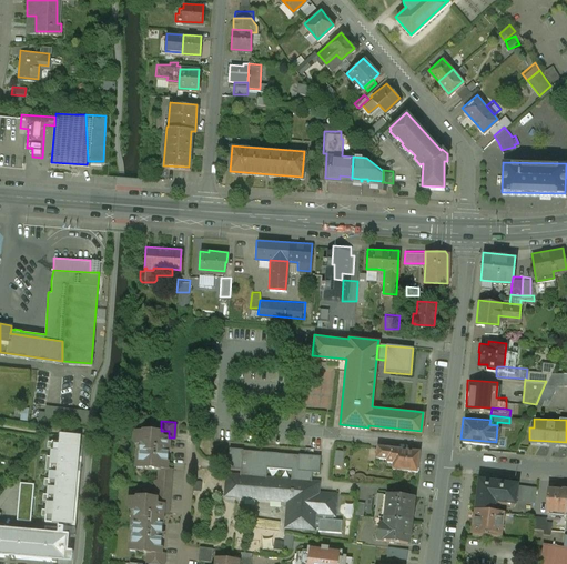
[(145,466),(158,467),(166,467),(166,465),(166,459),(168,459),(169,450),(168,450),(169,437),(169,431),(161,431),(143,429),(143,431),(134,430),(133,440),(135,442),(140,442),(140,447),(137,450),(137,459),(142,460),(141,465),(145,465),(145,466)]
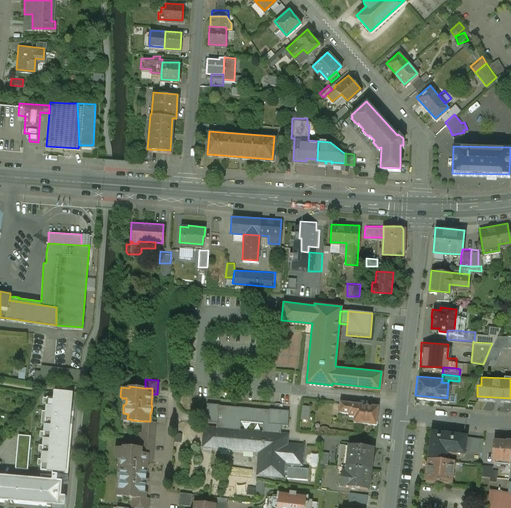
[(51,472),(67,473),(73,400),(71,400),(71,398),(69,398),(69,389),(53,388),(53,395),(46,394),(46,396),(42,395),(42,401),(45,401),(45,409),(41,409),(40,421),(44,421),(43,429),(39,429),(39,435),(42,435),(42,443),(38,443),(38,449),(41,449),(41,457),(37,457),(36,463),(40,463),(40,468),(51,469),(51,472)]
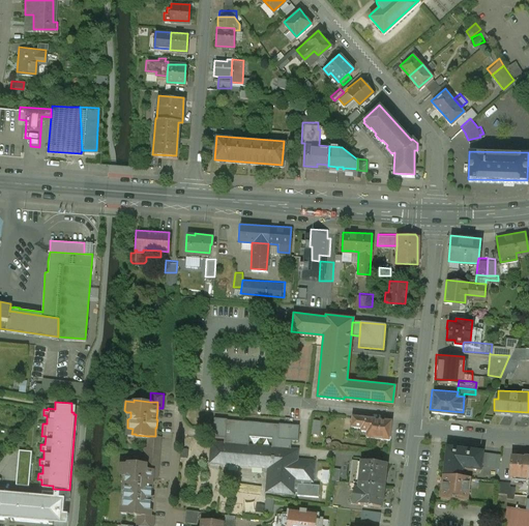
[(390,419),(352,414),(350,425),(360,426),(360,429),(366,429),(365,435),(388,438),(390,419)]
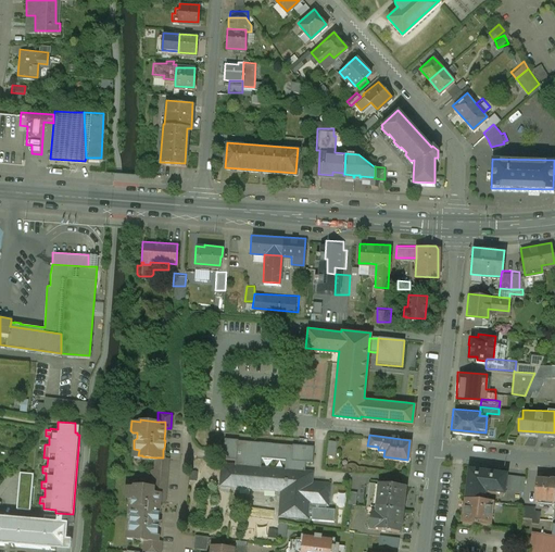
[(327,452),(335,453),(337,438),(329,437),(327,452)]
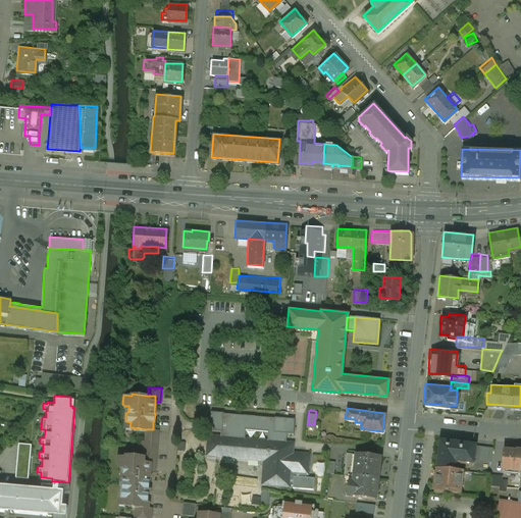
[(140,438),(139,445),(156,446),(157,428),(153,427),(153,429),(145,429),(144,438),(140,438)]
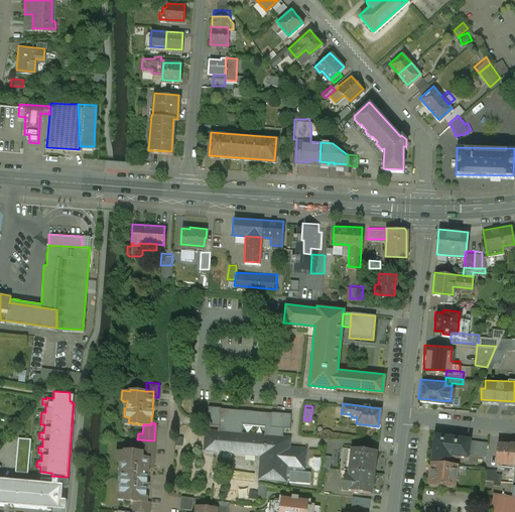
[(206,429),(204,448),(261,453),(259,476),(285,478),(286,465),(303,466),(303,453),(287,452),(288,436),(206,429)]
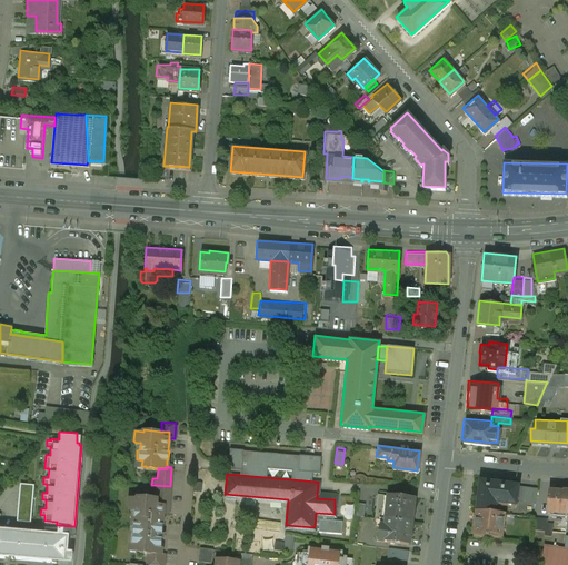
[(517,482),(478,477),(475,507),(494,509),(495,499),(516,502),(516,496),(517,482)]
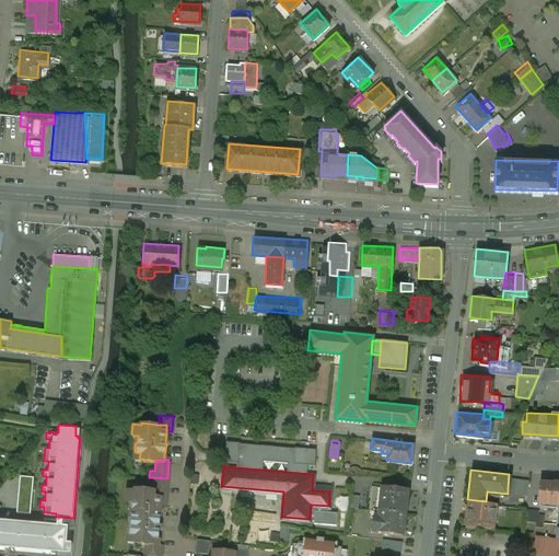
[(32,474),(19,473),(16,504),(30,505),(32,474)]
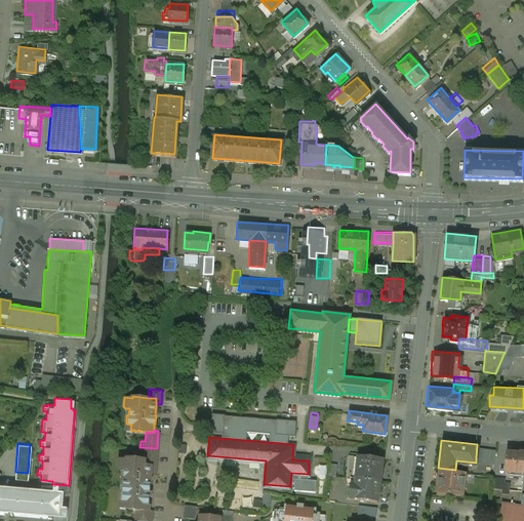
[(495,445),(477,444),(476,457),(494,459),(495,445)]
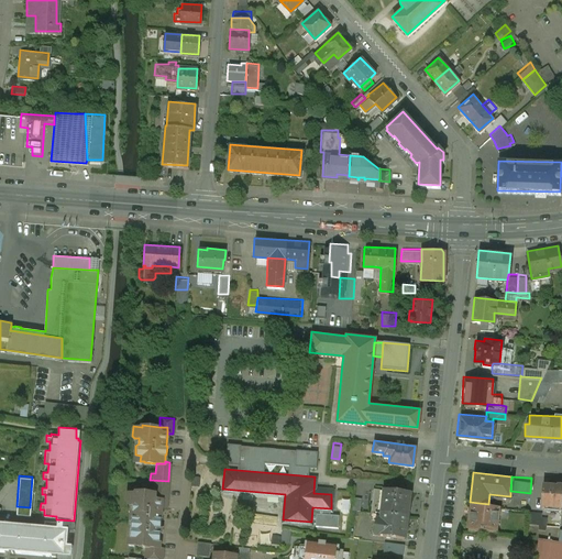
[(154,486),(154,492),(162,493),(161,505),(166,506),(168,481),(150,480),(150,486),(154,486)]
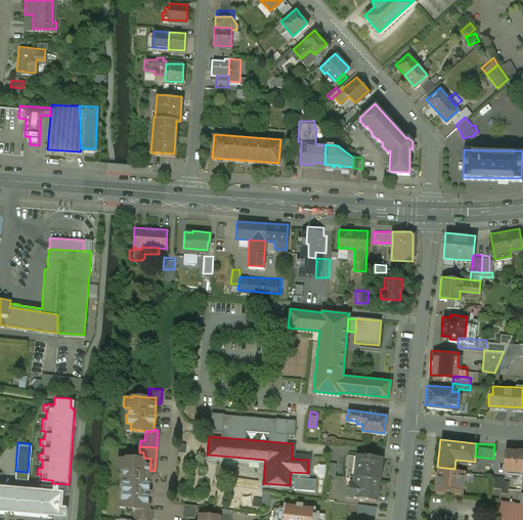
[(522,449),(504,448),(502,469),(522,470),(522,449)]
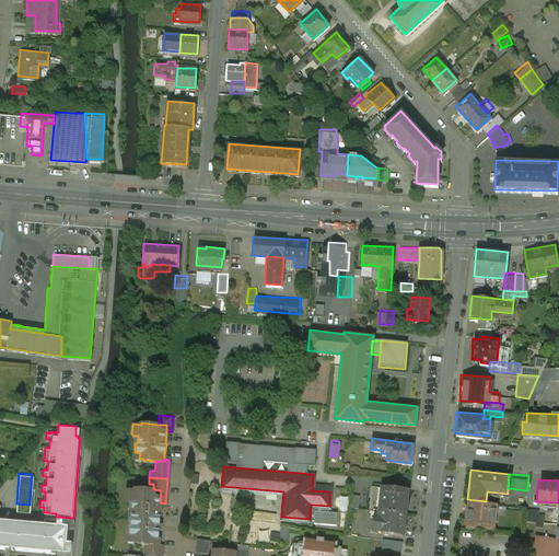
[(381,486),(371,485),(369,507),(379,508),(405,511),(407,495),(408,495),(408,488),(381,485),(381,486)]
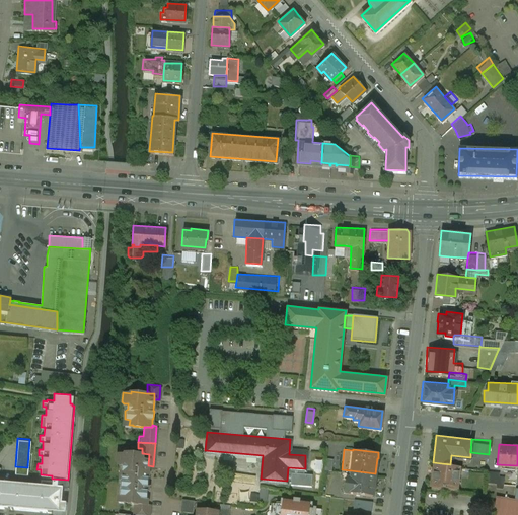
[(126,453),(118,452),(117,461),(119,464),(124,464),(124,469),(120,471),(120,479),(124,479),(123,484),(119,488),(118,494),(123,495),(123,500),(127,500),(127,502),(133,502),(146,503),(146,502),(146,498),(147,498),(148,476),(147,476),(148,465),(149,454),(142,453),(126,452),(126,453)]
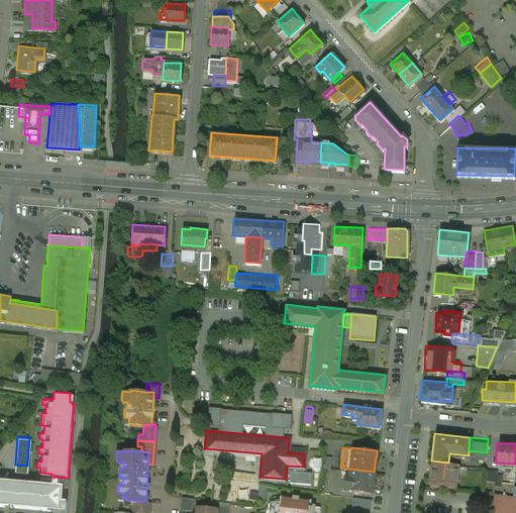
[(331,454),(324,454),(323,466),(329,467),(331,454)]
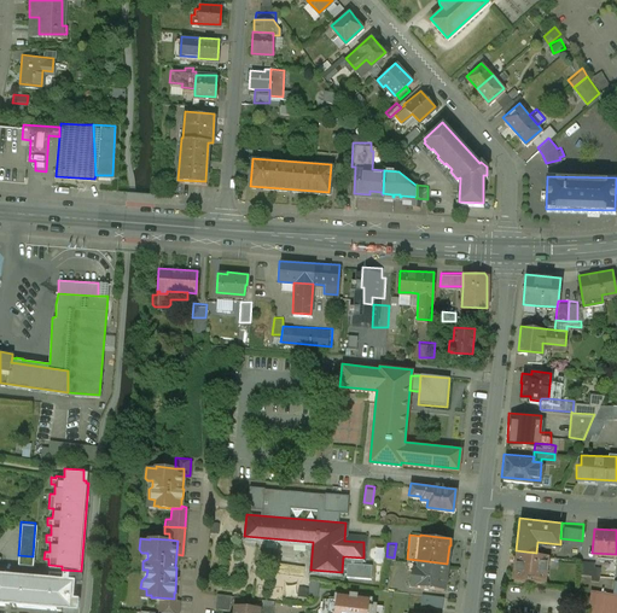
[(536,553),(516,550),(513,578),(545,582),(547,554),(536,553)]
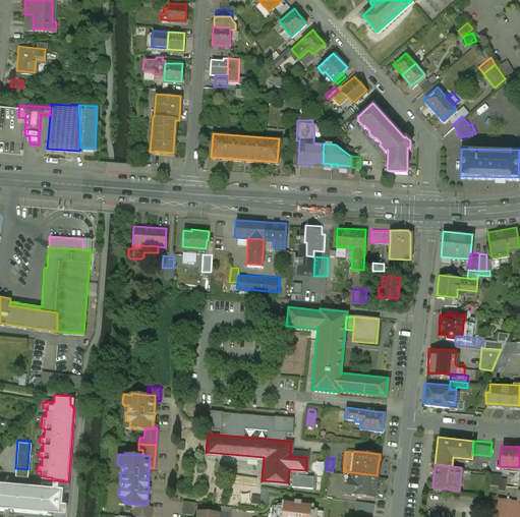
[(499,472),(487,471),(486,482),(498,482),(499,472)]
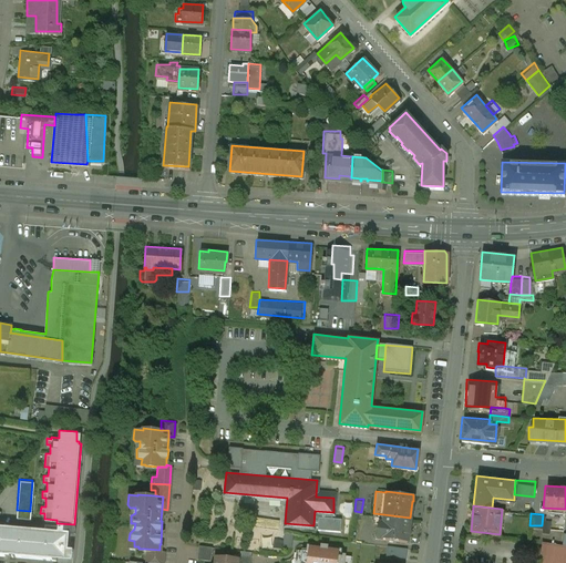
[(410,518),(383,514),(382,521),(378,521),(377,536),(393,539),(393,538),(407,540),(410,518)]
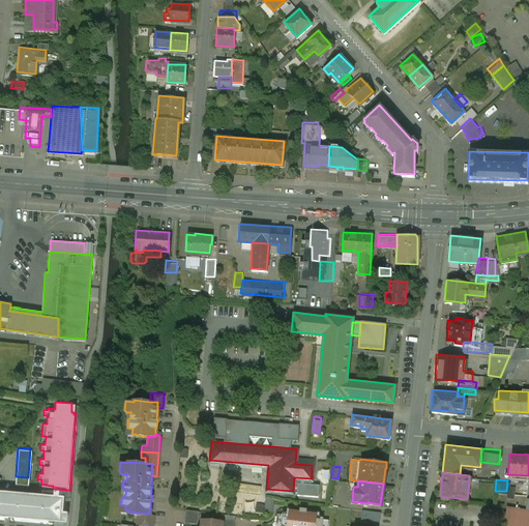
[(40,494),(0,490),(0,515),(53,521),(52,518),(62,518),(64,496),(69,496),(69,490),(53,489),(40,488),(40,494)]
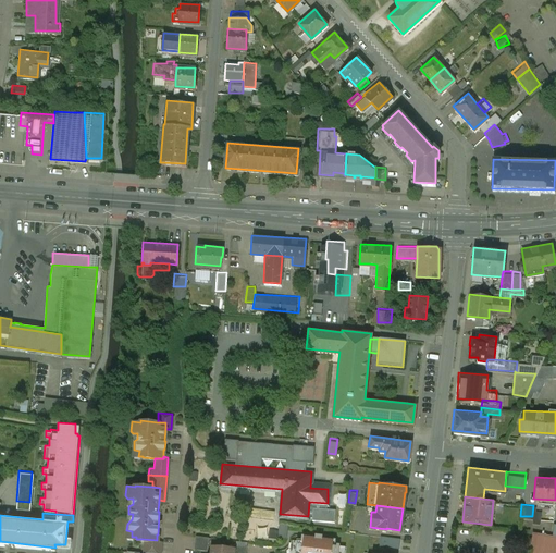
[(287,521),(279,520),(278,533),(285,535),(287,521)]
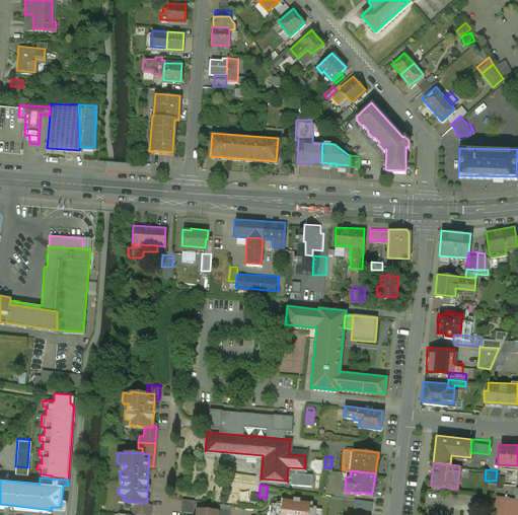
[(299,491),(299,497),(300,497),(300,499),(312,500),(311,504),(315,505),(314,514),(341,514),(343,497),(299,491)]
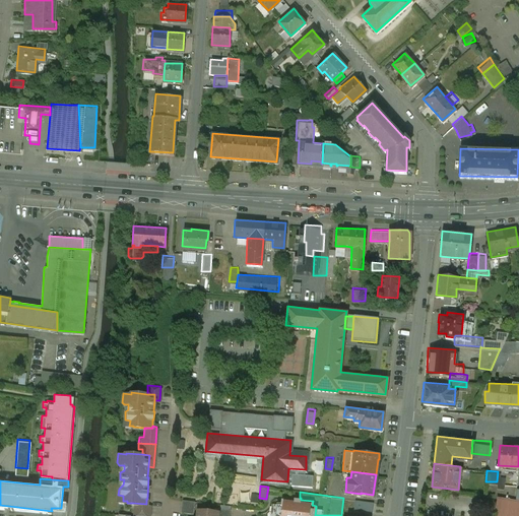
[(518,515),(518,498),(496,495),(492,515),(518,515)]
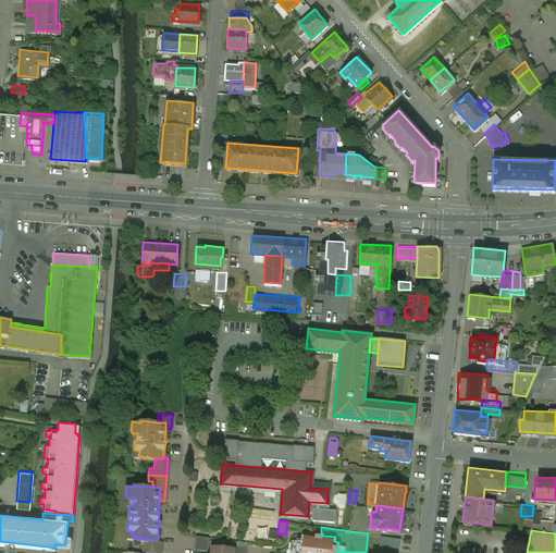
[(300,538),(296,537),(294,552),(337,552),(338,542),(334,541),(335,537),(322,536),(322,533),(321,533),(314,532),(314,535),(300,532),(300,538)]
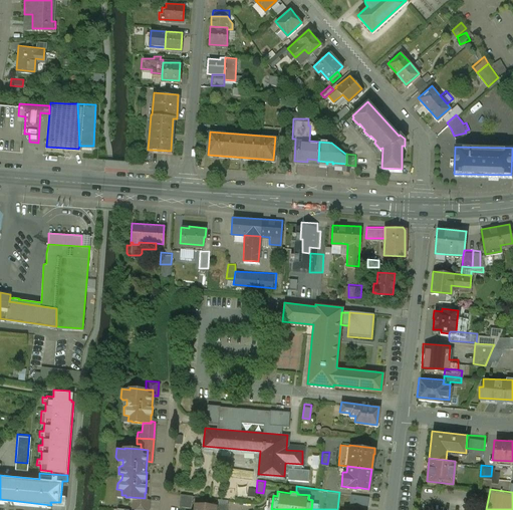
[(368,494),(350,492),(349,501),(367,504),(368,494)]
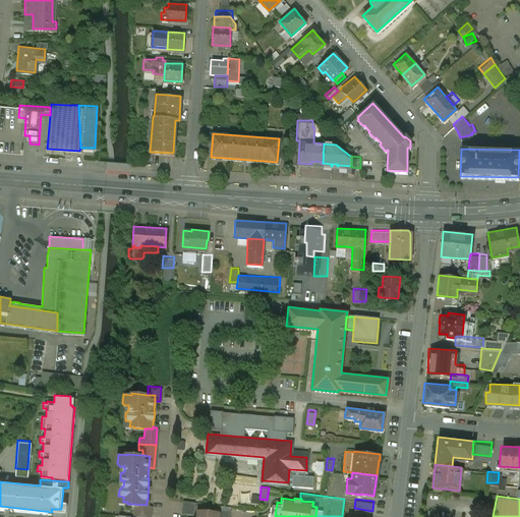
[(194,502),(181,501),(180,511),(192,513),(194,502)]
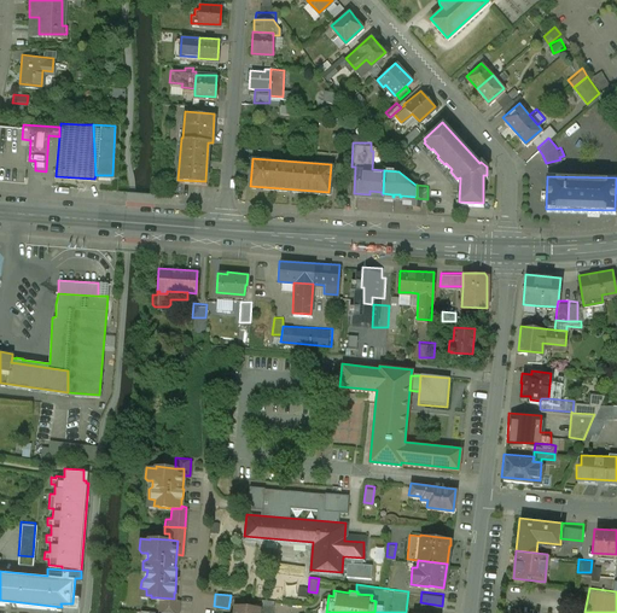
[(174,599),(158,597),(158,611),(178,612),(179,597),(174,597),(174,599)]
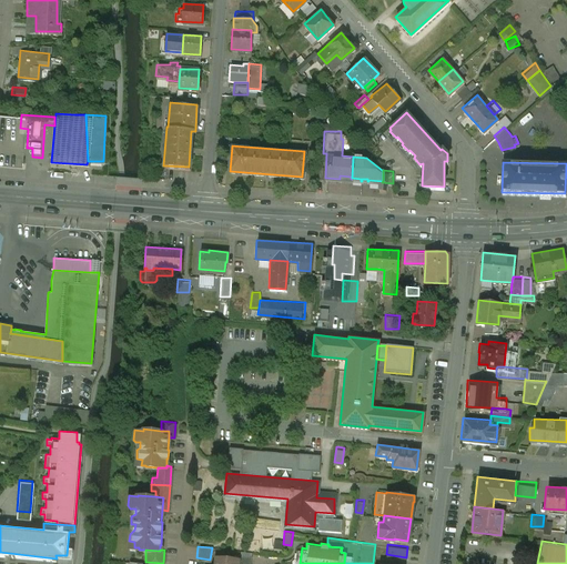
[(239,557),(238,563),(250,563),(251,554),(238,553),(236,557),(239,557)]
